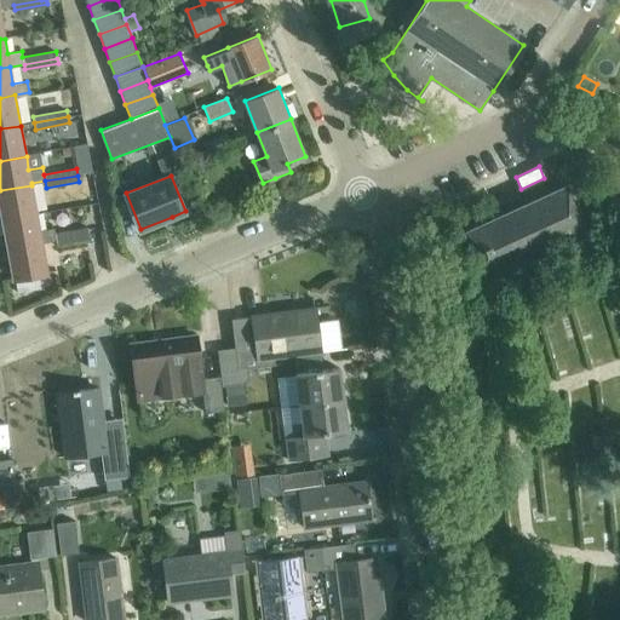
[(468,230),(487,274),(587,228),(568,184),(493,218),(468,230)]
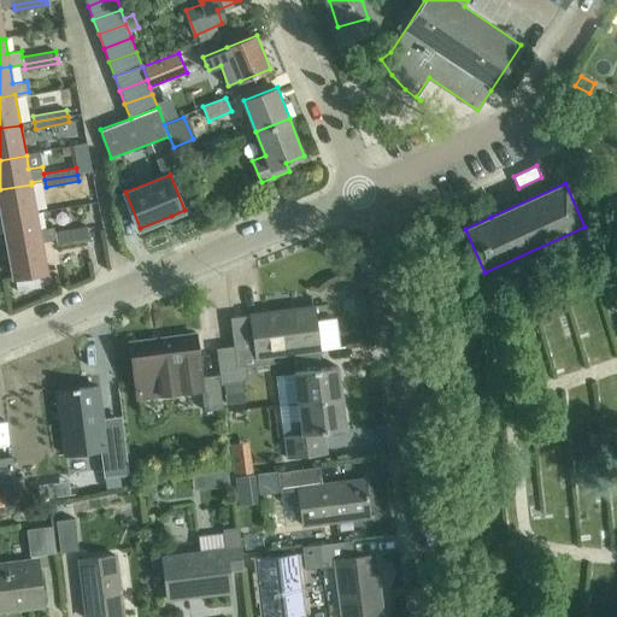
[(0,189),(0,198),(4,218),(36,213),(31,184),(0,189)]
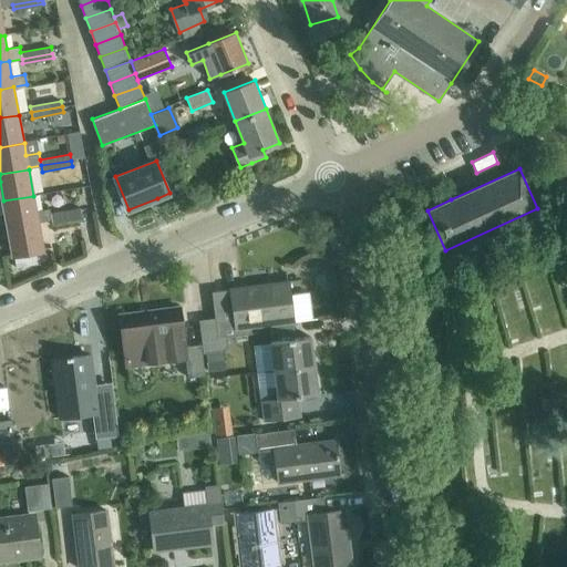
[(3,200),(9,229),(39,223),(52,219),(82,214),(81,208),(51,214),(50,209),(37,212),(33,196),(3,200)]
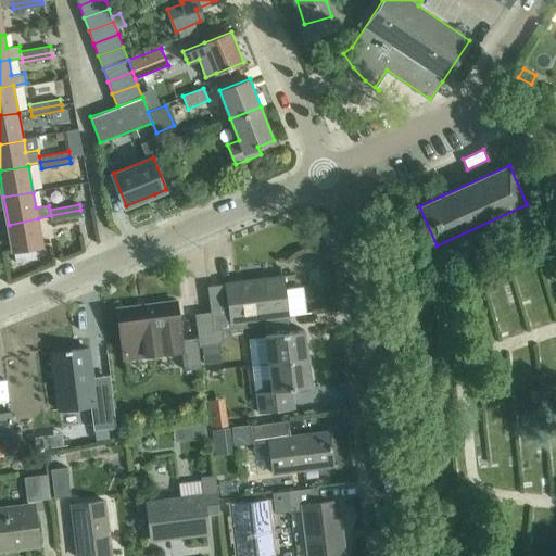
[(80,210),(51,215),(51,220),(76,216),(81,215),(80,210)]
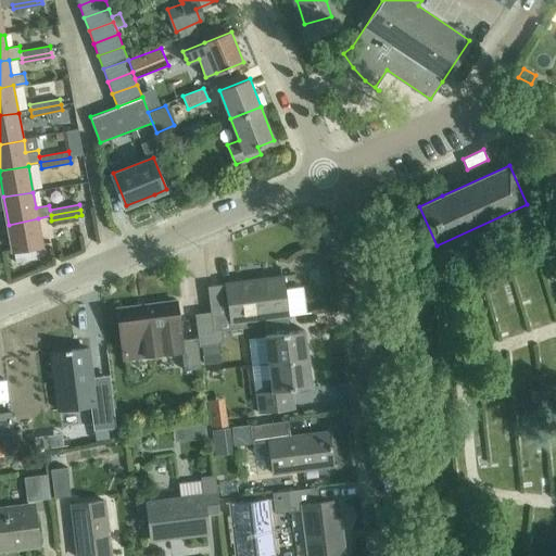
[(38,218),(9,225),(13,250),(42,245),(38,218)]
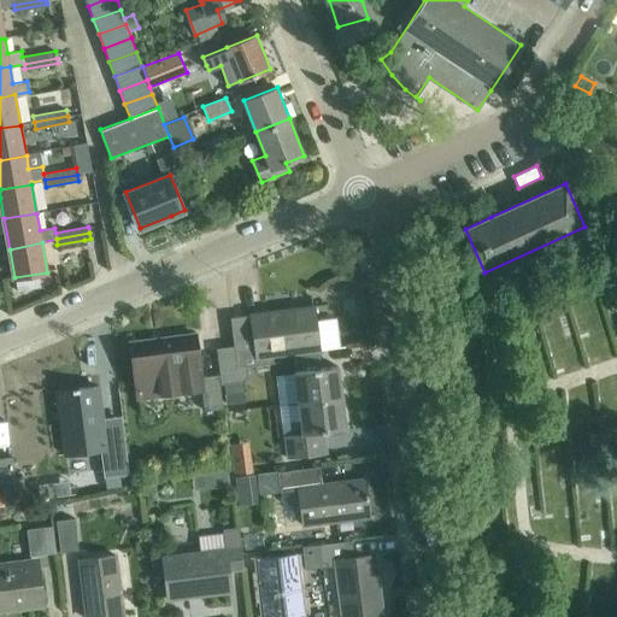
[(271,357),(294,353),(318,351),(321,351),(316,307),(251,315),(252,327),(233,329),(234,347),(217,350),(221,382),(241,380),(246,375),(245,365),(272,362),(271,357)]
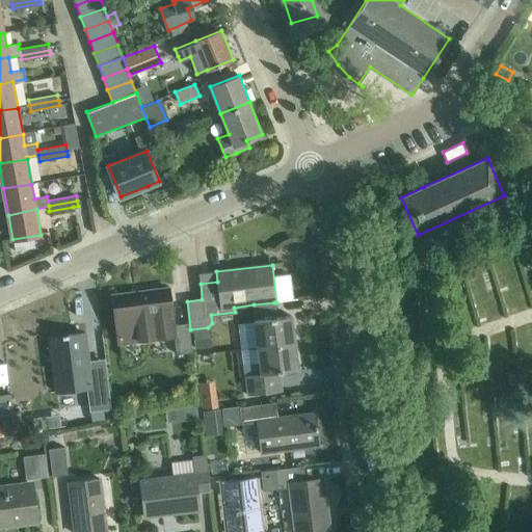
[(113,295),(120,342),(174,336),(176,352),(190,350),(187,322),(173,324),(168,289),(113,295)]
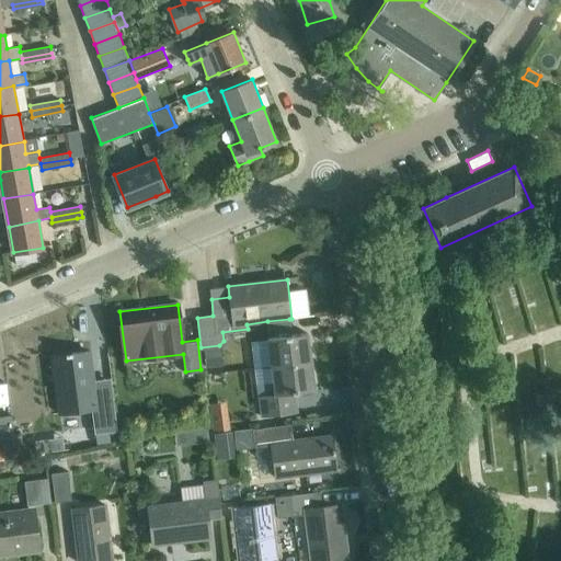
[(267,339),(272,366),(311,361),(307,333),(292,335),(289,319),(267,321),(270,339),(267,339)]
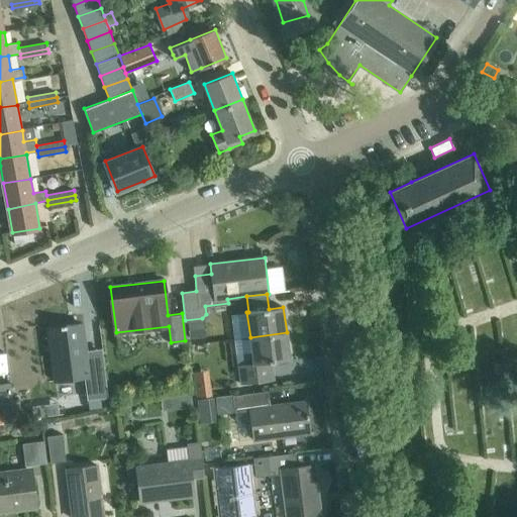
[(187,324),(189,340),(201,338),(199,322),(187,324)]
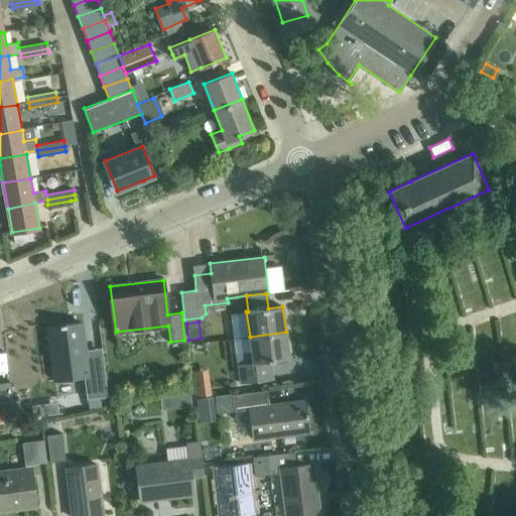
[(48,328),(55,381),(85,377),(88,399),(108,396),(105,370),(89,372),(83,323),(48,328)]
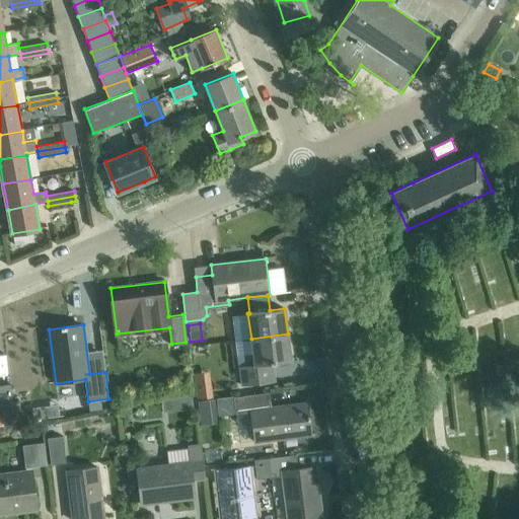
[(288,334),(251,339),(252,354),(239,356),(240,367),(239,367),(241,385),(275,381),(273,363),(291,360),(288,334)]
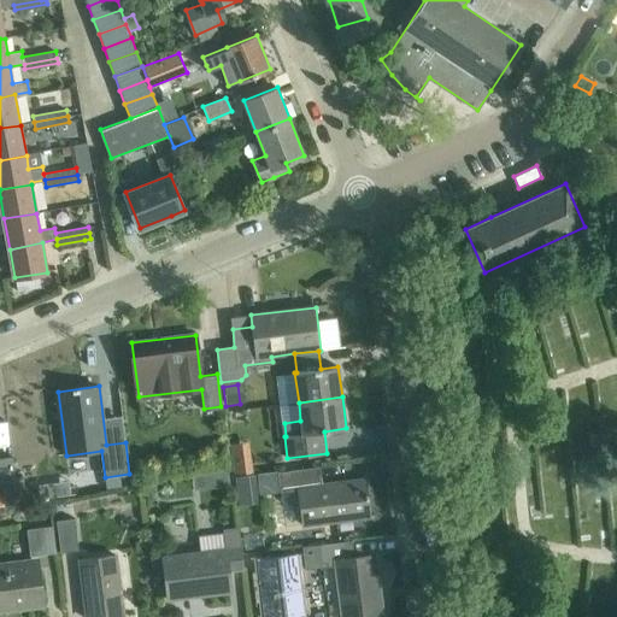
[(238,412),(225,413),(227,424),(239,434),(248,421),(238,412)]
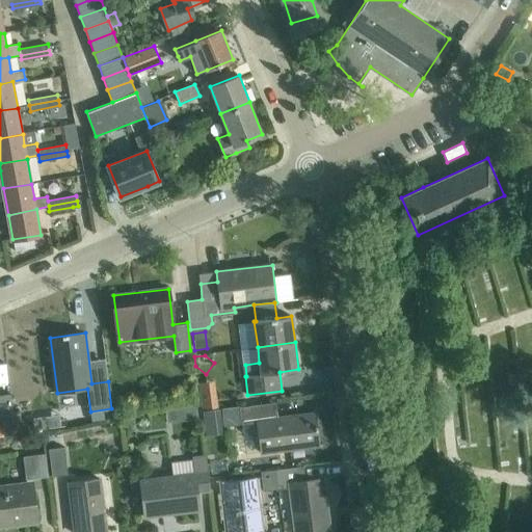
[(0,401),(2,415),(5,440),(18,437),(11,394),(0,395),(0,401)]
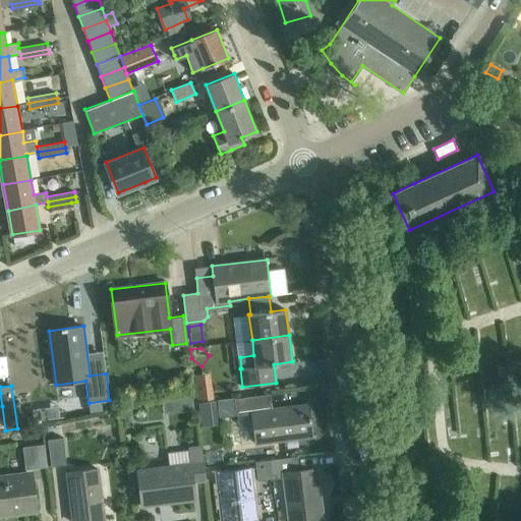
[(212,392),(195,394),(196,401),(213,399),(212,392)]
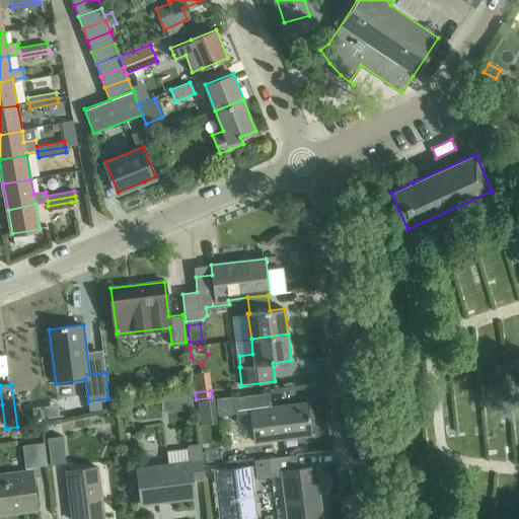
[(233,397),(235,415),(250,413),(254,442),(311,435),(307,403),(266,409),(264,393),(233,397)]
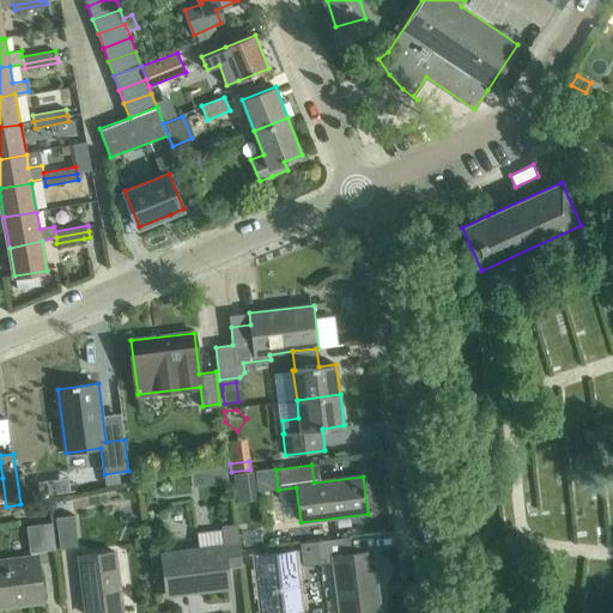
[(224,468),(214,469),(217,485),(226,484),(224,468)]
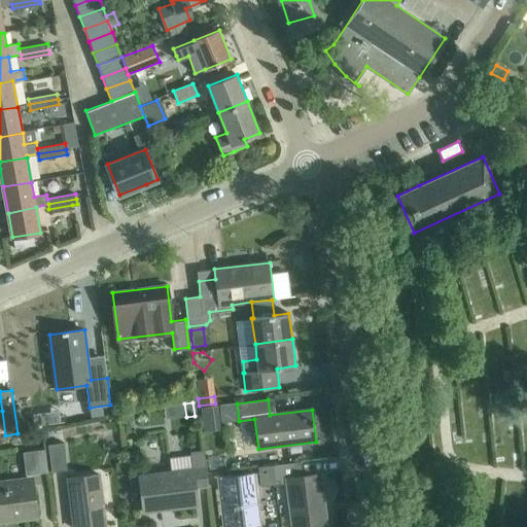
[(216,405),(200,407),(203,430),(219,428),(216,405)]
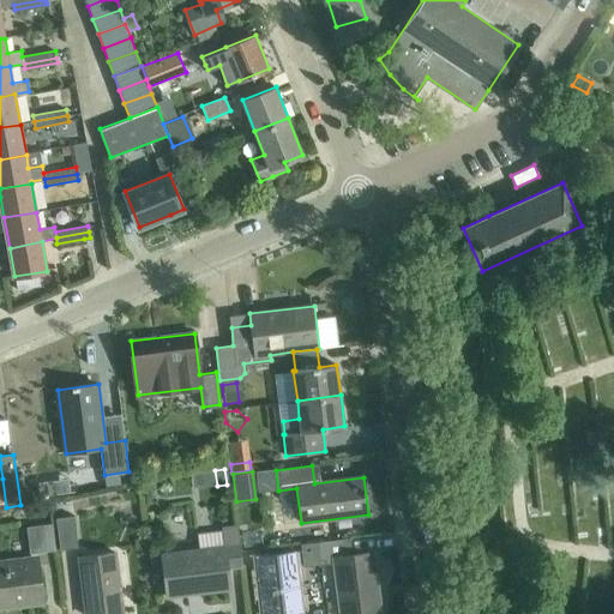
[(56,517),(60,549),(78,547),(73,515),(56,517)]
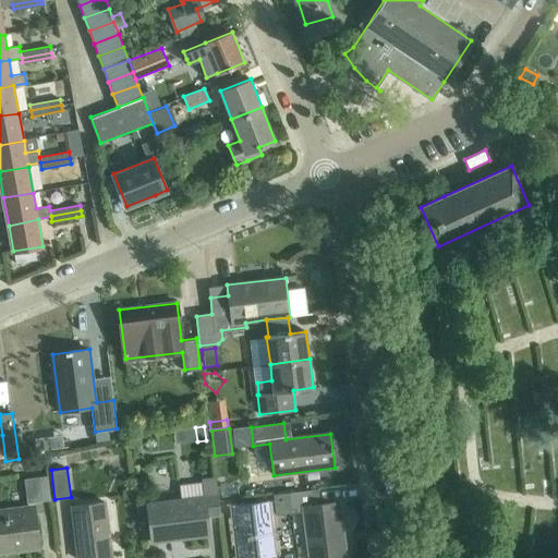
[(24,478),(27,502),(50,500),(47,476),(24,478)]
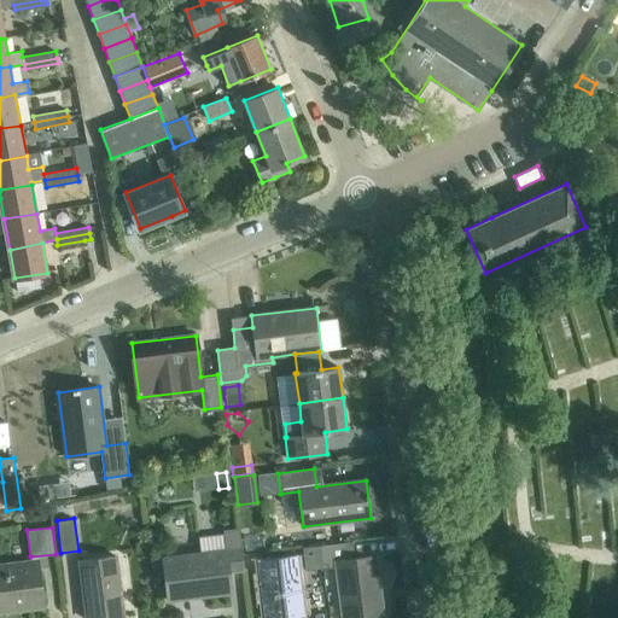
[(162,558),(168,600),(193,598),(192,595),(232,590),(229,571),(244,569),(243,555),(239,530),(223,532),(226,549),(162,558)]
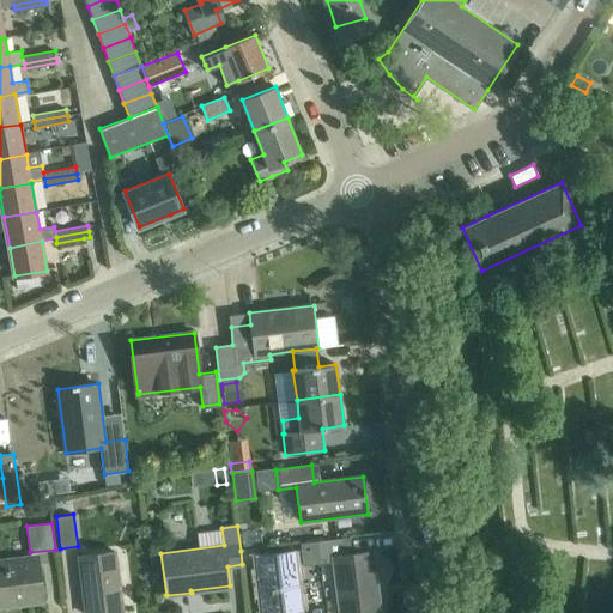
[(376,612),(374,588),(377,587),(372,552),(352,554),(350,538),(301,544),(304,566),(334,562),(340,612),(376,612)]
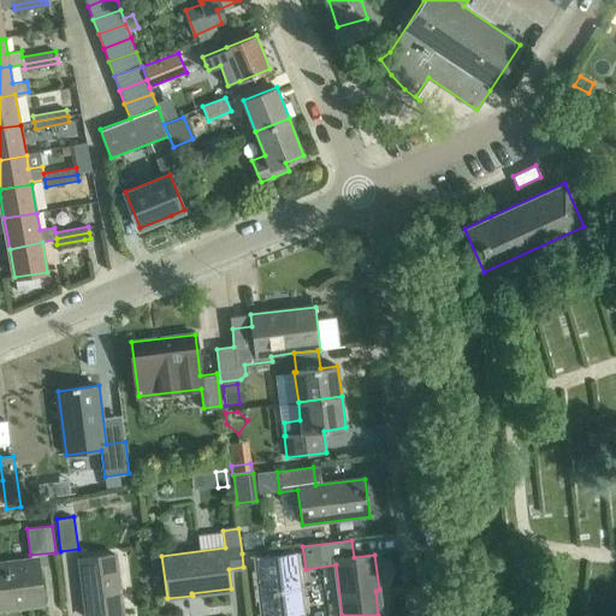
[(256,558),(264,615),(289,615),(302,615),(295,554),(256,558)]
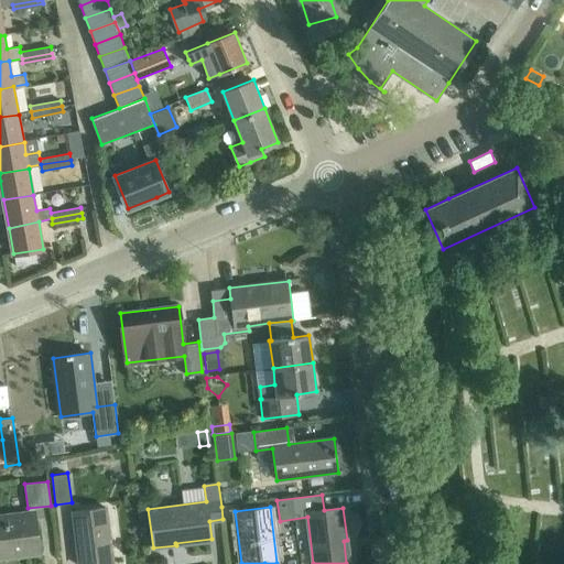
[(73,512),(79,563),(97,563),(112,562),(106,508),(73,512)]
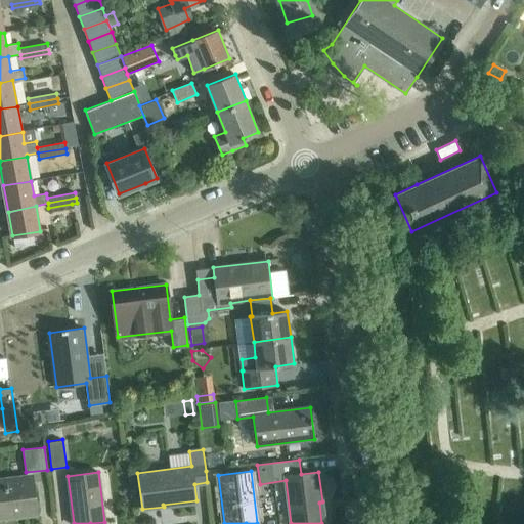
[(0,480),(0,519),(37,515),(33,486),(28,486),(27,477),(20,478),(0,480)]
